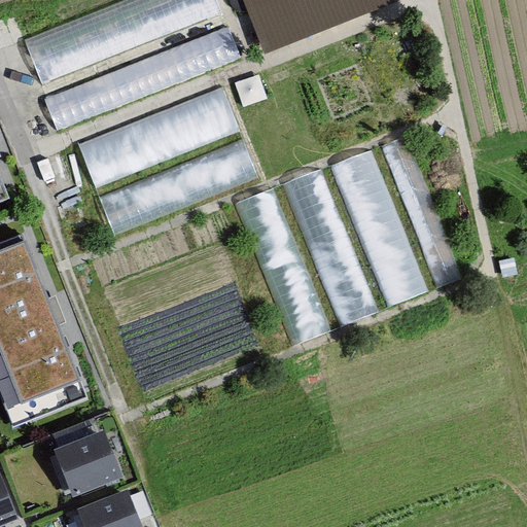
[(56,127),(243,59),(232,26),(44,94),(56,127)]
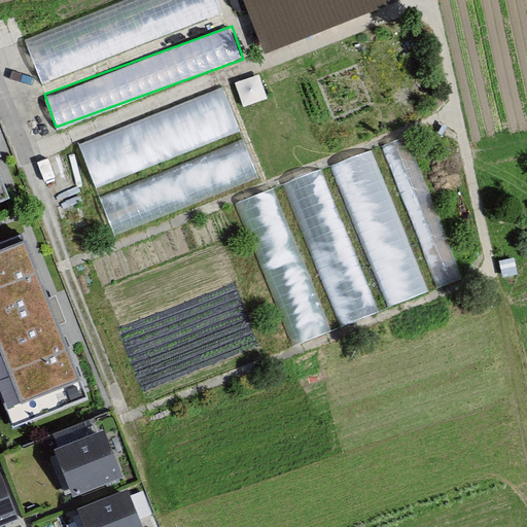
[(94,184),(243,132),(227,86),(77,139),(94,184)]
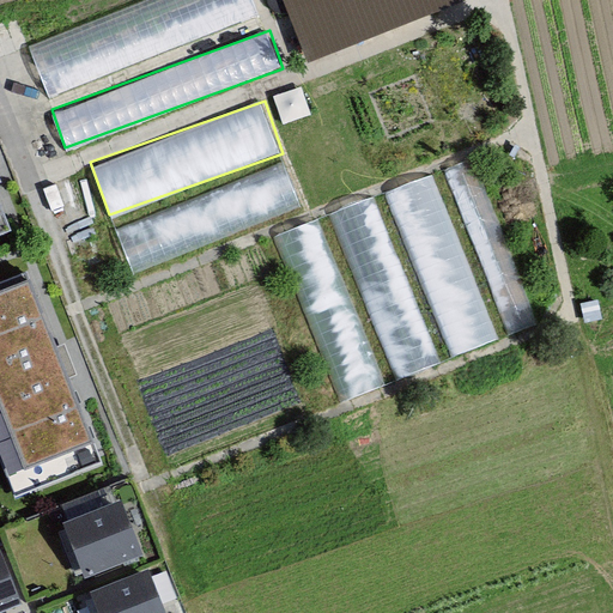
[(538,323),(479,155),(448,165),(508,334),(538,323)]
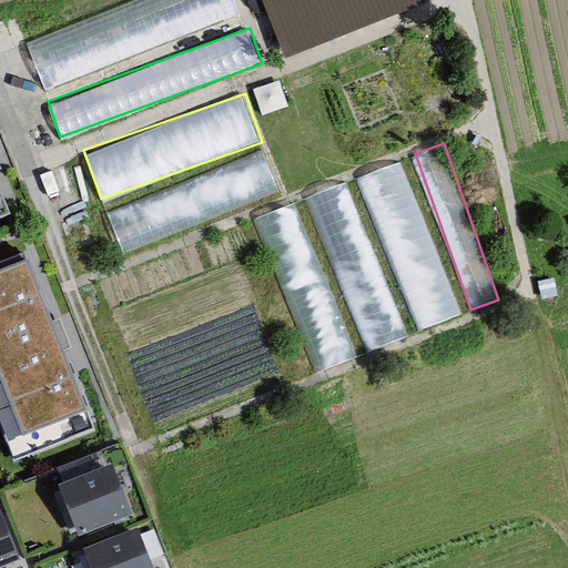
[(265,149),(107,206),(122,249),(281,191),(265,149)]
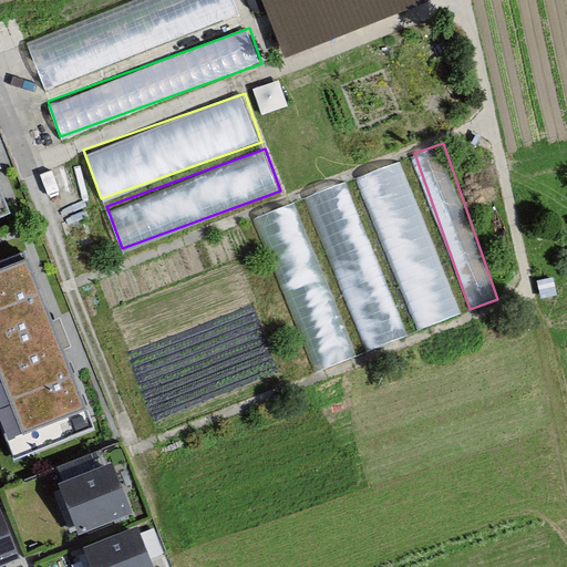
[(366,350),(462,316),(406,158),(353,177),(353,178),(310,194),(366,350)]
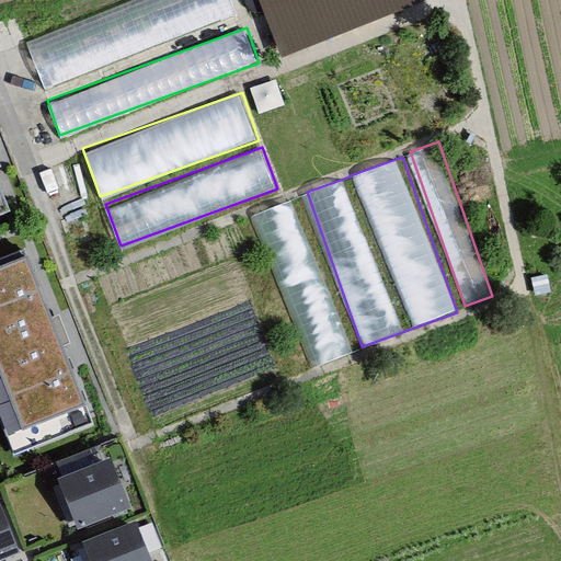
[(298,197),(255,213),(311,367),(353,352),(298,197)]
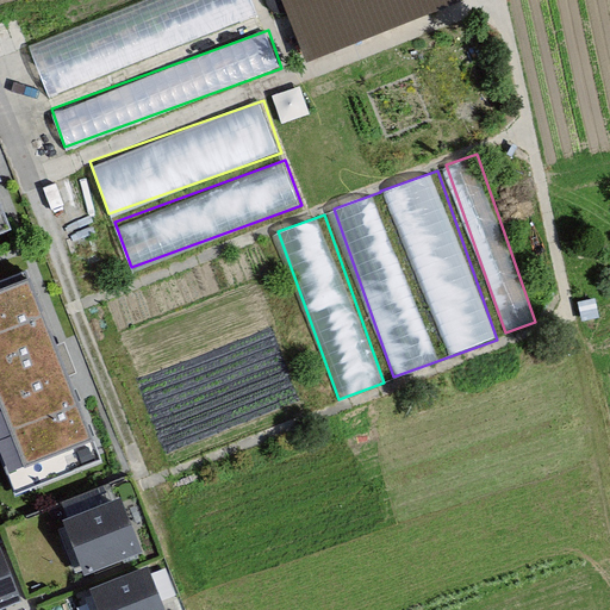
[(11,385),(0,388),(0,470),(37,456),(11,385)]
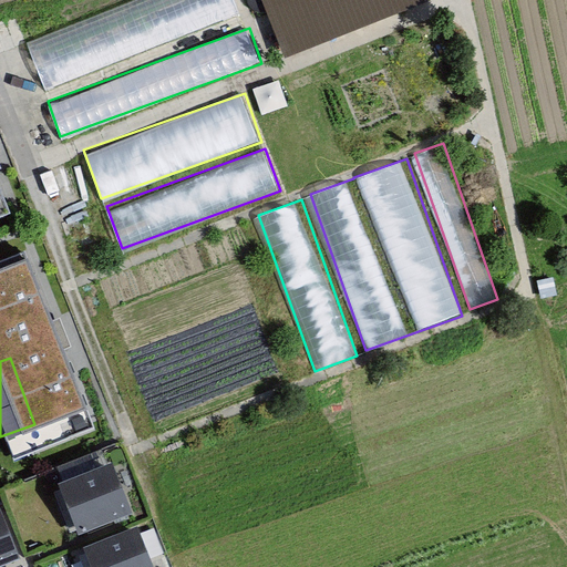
[(55,440),(0,462),(0,493),(66,465),(55,440)]
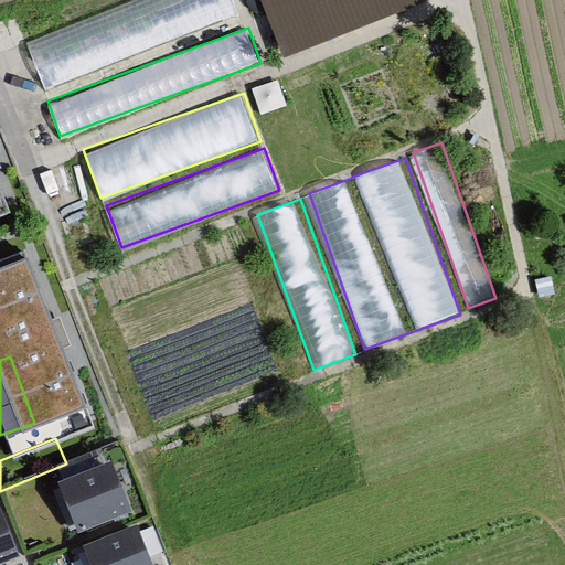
[(109,470),(61,489),(78,533),(127,514),(109,470)]
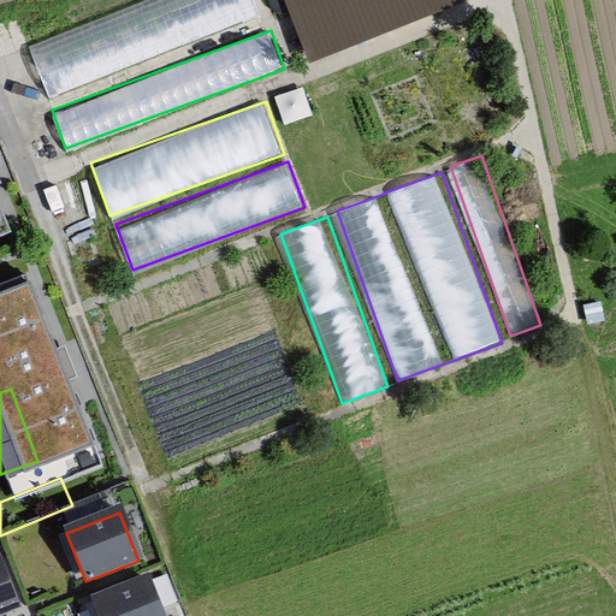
[(0,563),(0,615),(18,610),(0,563)]
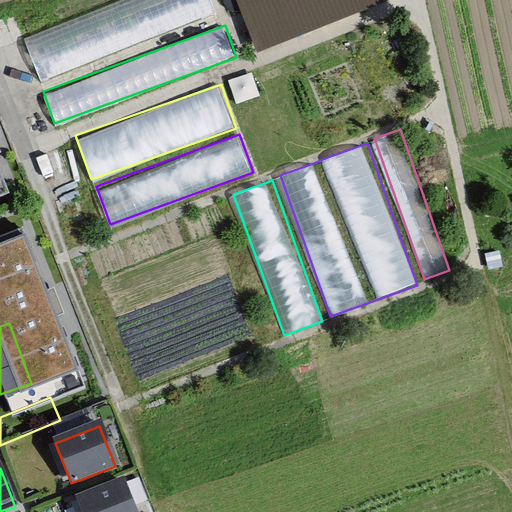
[(134,511),(124,483),(79,499),(84,511),(134,511)]
